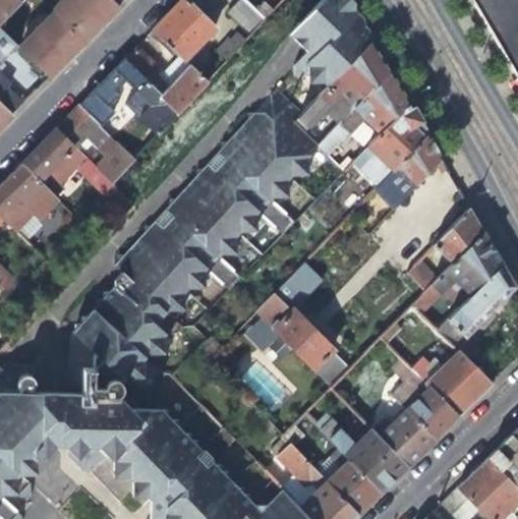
[(0,0),(0,24),(24,0),(0,0)]
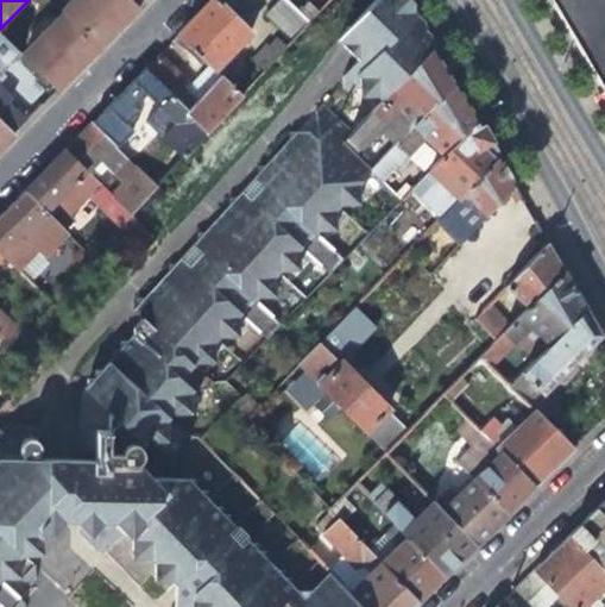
[(23,55),(55,86),(75,66),(79,69),(120,26),(140,6),(133,0),(65,0),(61,6),(67,11),(23,55)]
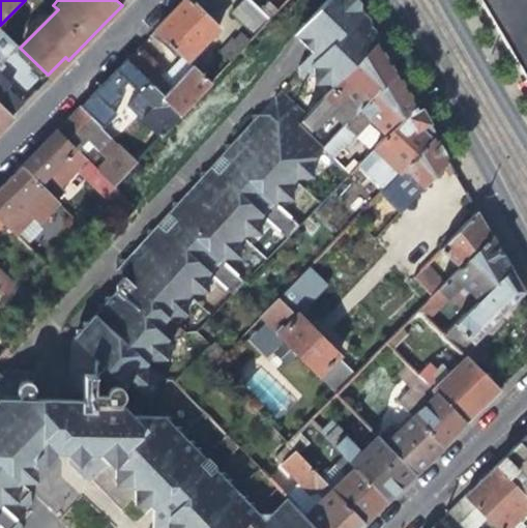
[(220,28),(191,0),(185,0),(173,12),(157,29),(188,60),(220,28)]
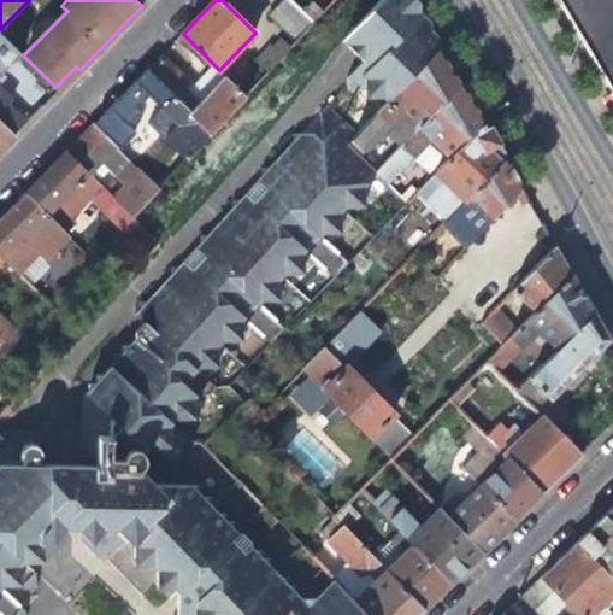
[(317,23),(294,0),(284,0),(273,13),(301,40),(317,23)]
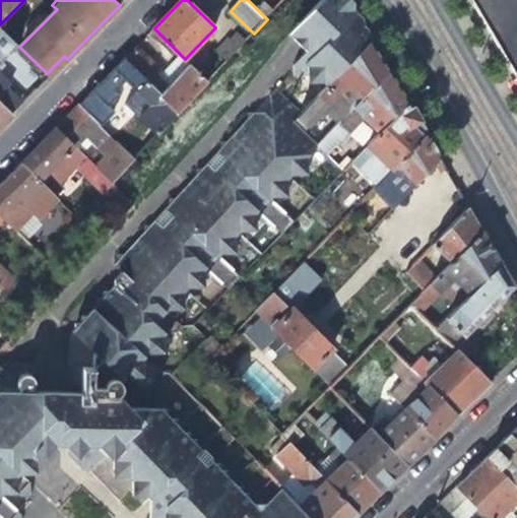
[(294,41),(306,52),(349,7),(344,2),(342,0),(323,0),(288,36),(294,41)]
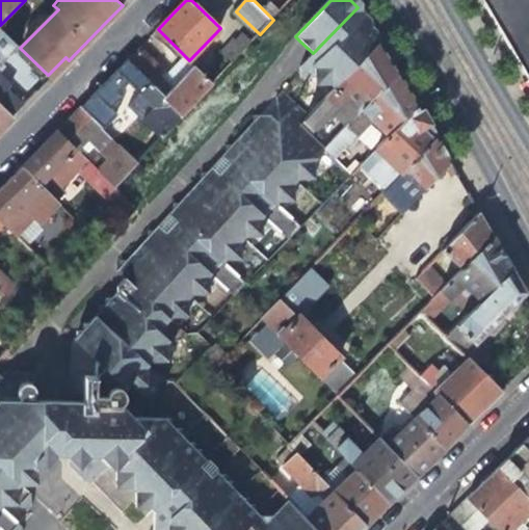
[(484,0),(499,25),(528,75),(528,0),(484,0)]
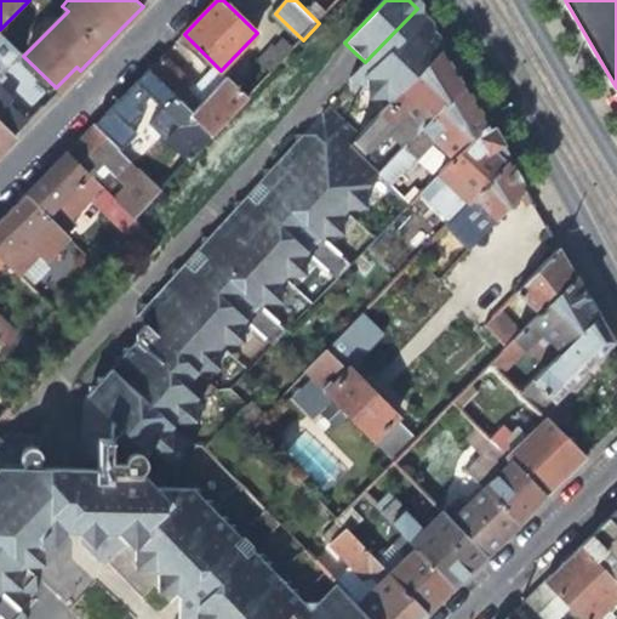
[(369,101),(394,101),(445,47),(430,21),(417,9),(365,62),(364,63),(366,64),(347,85),(348,95),(367,95),(369,101)]
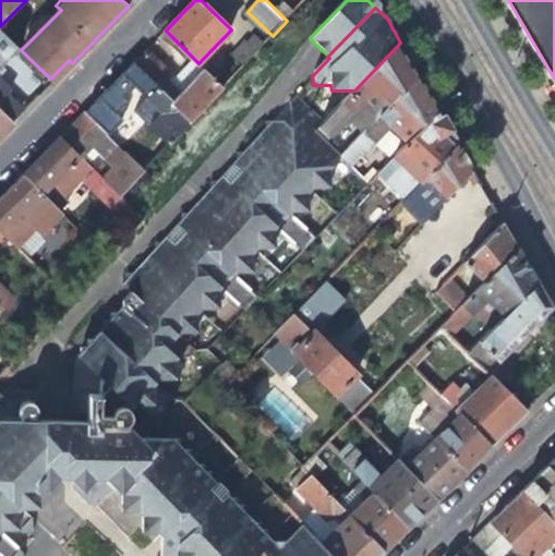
[(17,47),(0,28),(0,63),(17,47)]
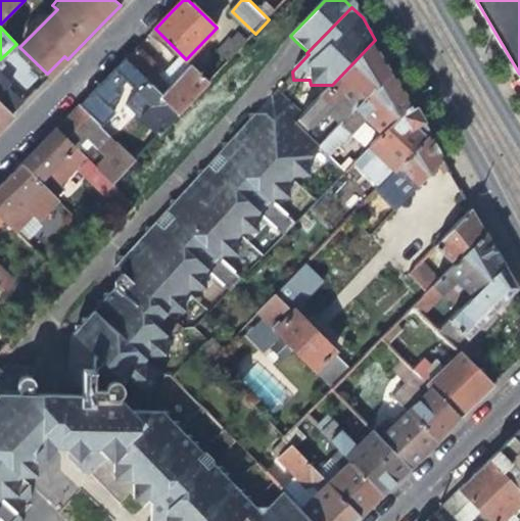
[(249,40),(244,36),(236,43),(232,38),(221,50),(231,59),(249,40)]
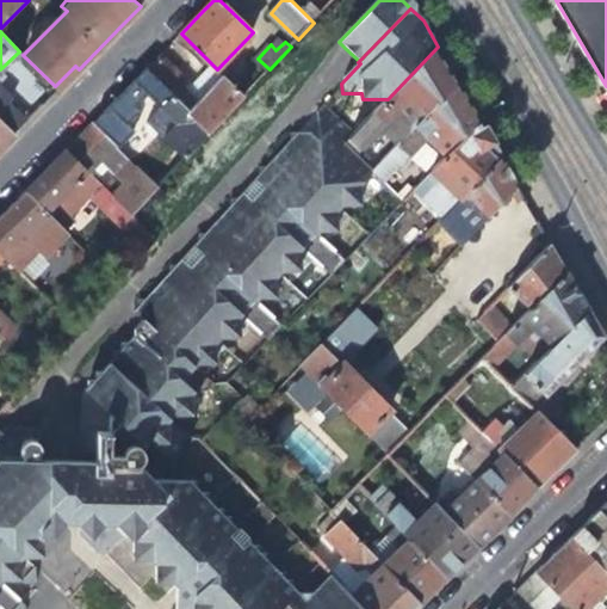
[(383,133),(396,146),(458,81),(447,62),(438,47),(388,99),(353,134),(350,137),(364,153),(383,133)]
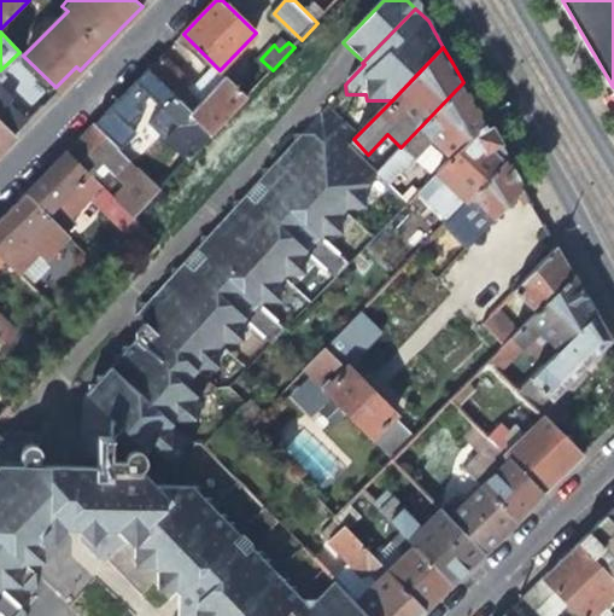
[(147,70),(211,134),(249,97),(227,76),(198,106),(179,87),(188,77),(164,53),(157,60),(147,70)]
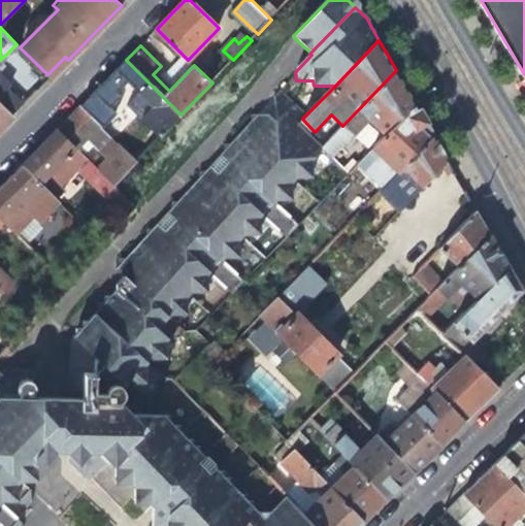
[(62,65),(68,60),(65,57),(47,74),(51,77),(62,65)]
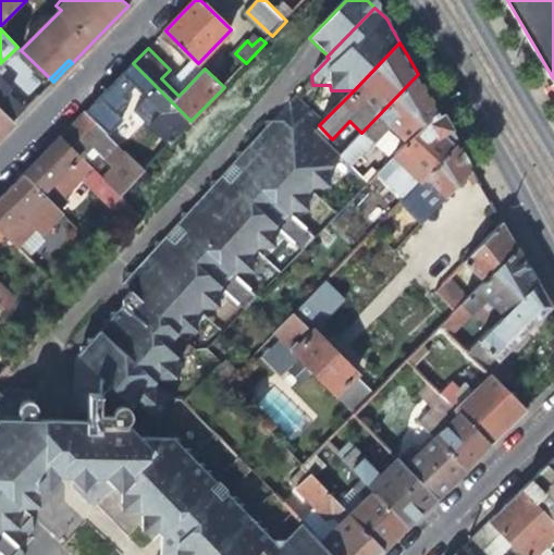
[(161,112),(150,125),(169,145),(191,121),(133,63),(127,69),(122,74),(161,112)]
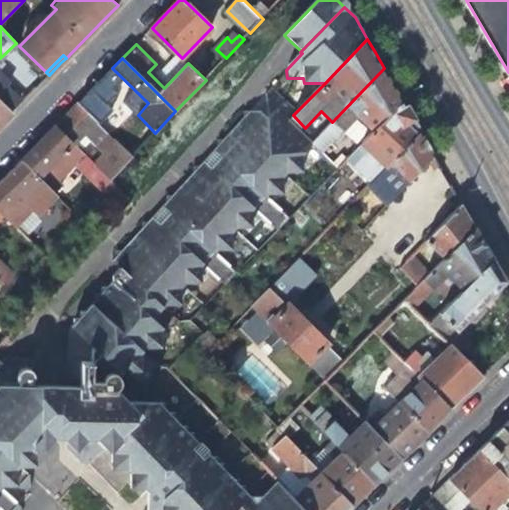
[(115,92),(138,115),(148,103),(112,68),(102,78),(115,92)]
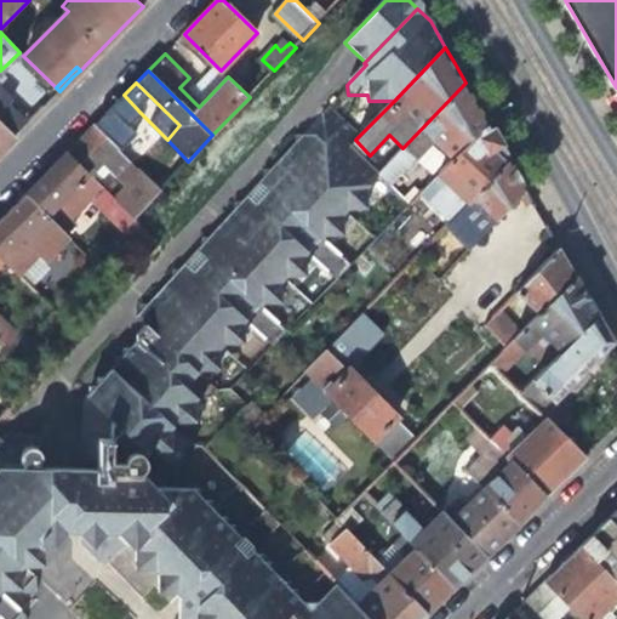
[(438,137),(457,157),(490,124),(478,103),(466,83),(403,148),(380,172),(381,174),(392,183),(438,137)]
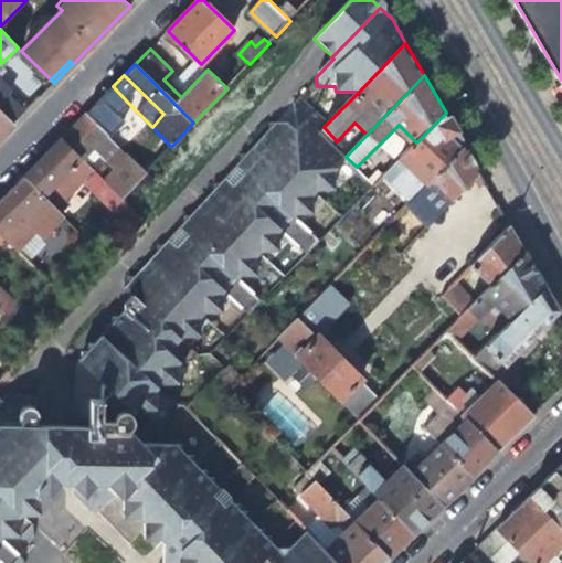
[(0,86),(0,109),(13,124),(24,112),(0,86)]
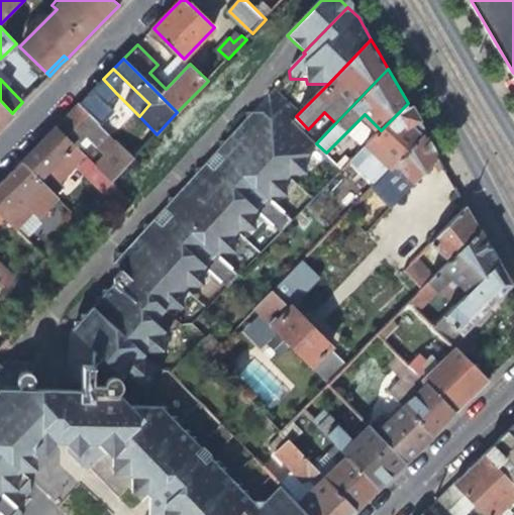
[(93,116),(116,93),(103,79),(91,91),(80,103),(93,116)]
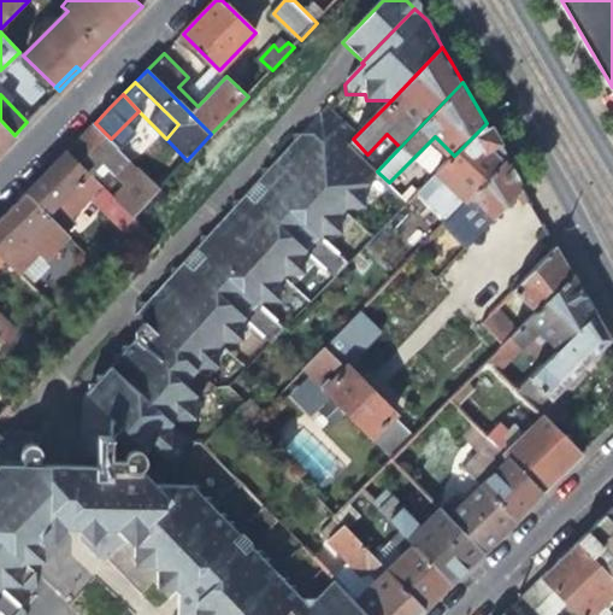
[(252,543),(270,526),(255,511),(239,529),(214,505),(190,482),(184,482),(171,481),(155,481),(139,464),(145,460),(147,454),(146,449),(142,445),(151,437),(168,437),(166,421),(170,417),(175,413),(193,411),(193,394),(198,388),(210,390),(217,381),(199,364),(202,361),(218,359),(217,345),(220,341),(225,337),(242,335),(241,320),(248,318),(264,334),(278,320),(261,304),(261,298),(278,298),(278,281),(283,275),(287,271),(304,271),(304,253),(313,252),(326,267),(340,252),(324,236),(323,233),(342,232),(341,214),(346,209),(348,206),(367,205),(366,186),(378,173),(377,171),(364,158),(349,144),(353,139),(357,135),(330,109),(307,132),(304,135),(294,135),(295,144),(271,170),(260,169),(263,179),(259,182),(263,187),(251,200),(246,195),(245,198),(241,201),(231,200),(234,209),(207,235),(199,234),(201,242),(196,247),(201,251),(188,264),(184,259),(183,262),(177,268),(169,265),(171,274),(146,302),(136,299),(140,308),(133,315),(141,322),(131,333),(133,337),(124,344),(117,344),(118,351),(115,355),(95,374),(88,374),(89,380),(80,391),(80,446),(87,454),(94,452),(94,463),(94,496),(81,510),(81,521),(81,528),(81,534),(89,542),(100,552),(111,554),(129,534),(136,542),(136,558),(151,557),(158,564),(158,580),(175,581),(180,587),(200,567),(212,580),(193,599),(178,613),(176,614),(372,614),(348,590),(336,578),(318,596),(304,596),(300,591),(277,569),(252,543)]
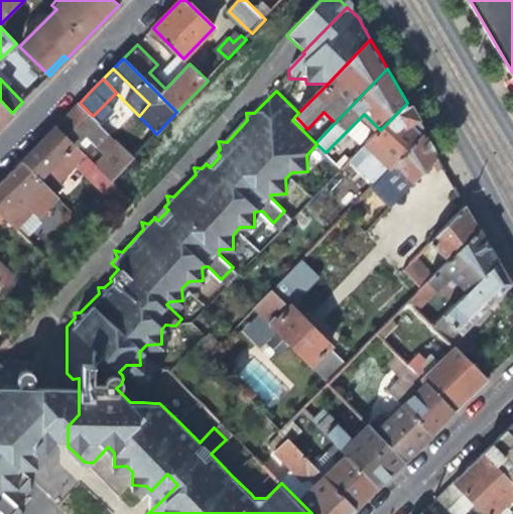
[(116,139),(139,116),(116,93),(93,116),(108,131),(116,139)]
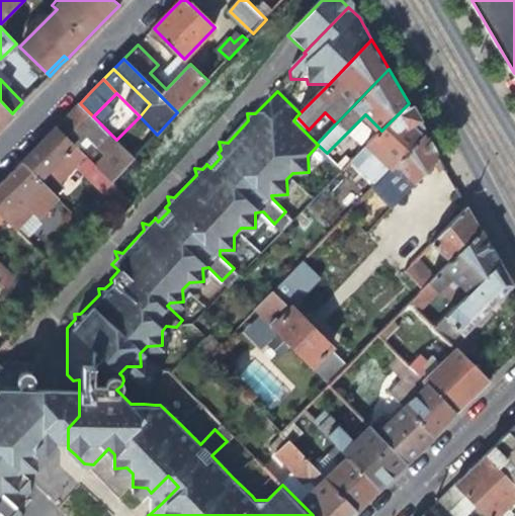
[(0,125),(12,113),(0,100),(0,125)]
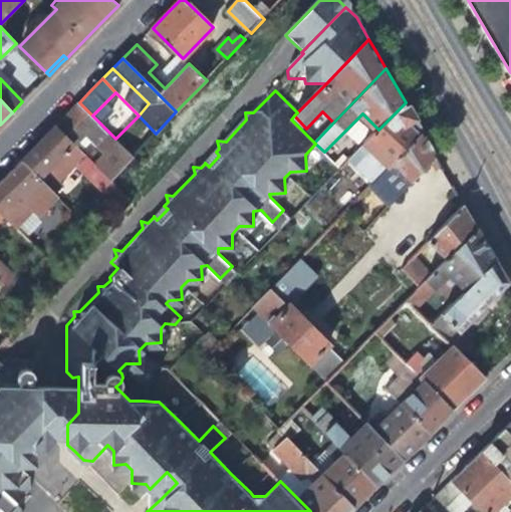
[(93,145),(107,131),(92,115),(79,102),(68,113),(56,124),(76,145),(85,136),(93,145)]
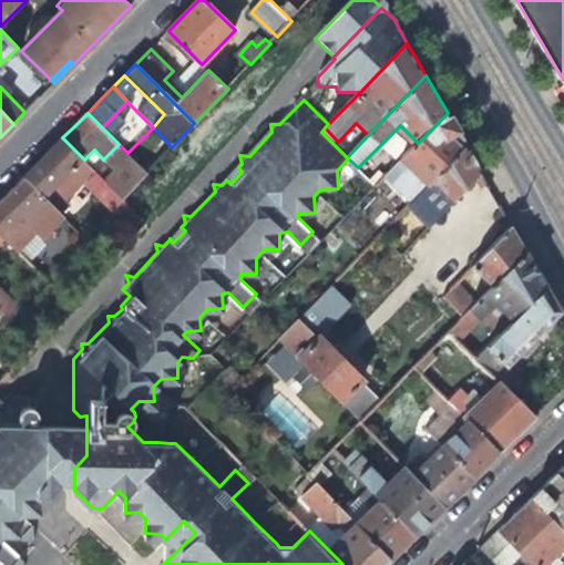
[(390,189),(408,207),(467,146),(455,125),(448,113),(418,143),(397,164),(406,175),(390,189)]
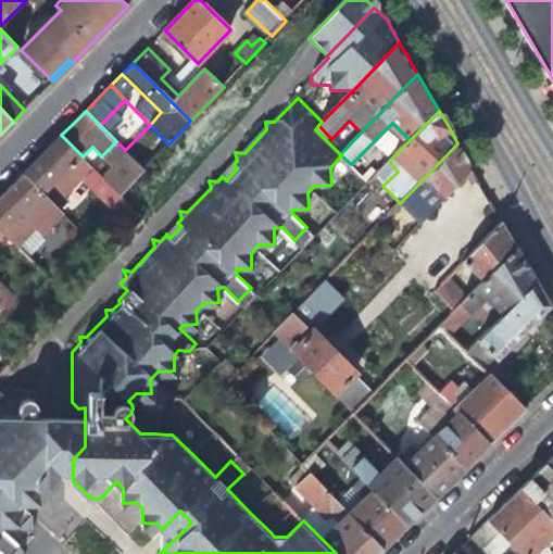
[(150,125),(125,150),(127,152),(145,171),(168,145),(150,125)]
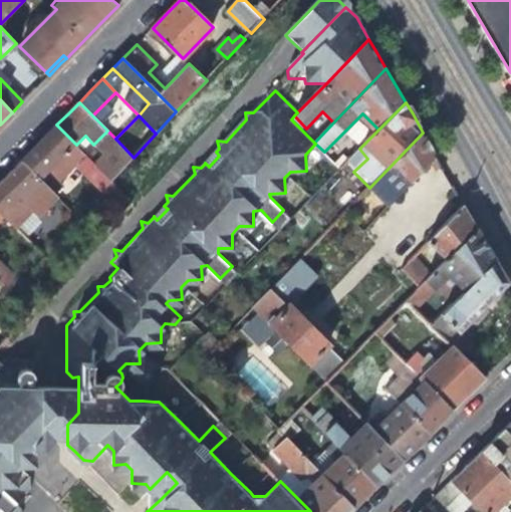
[(101,191),(111,181),(94,164),(76,145),(56,124),(41,141),(22,160),(51,188),(53,191),(77,167),(101,191)]
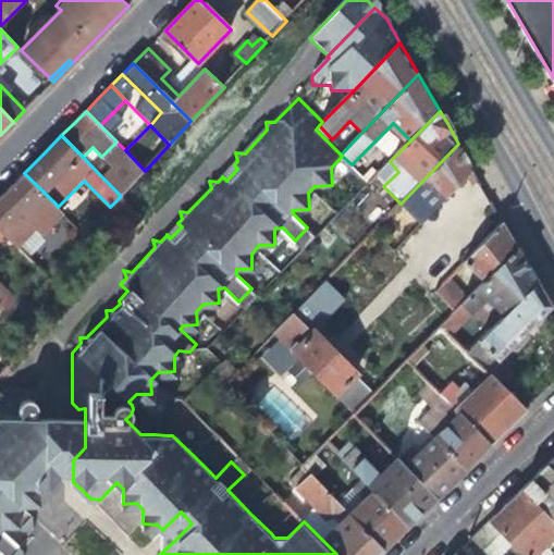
[(420,223),(472,168),(466,156),(458,144),(401,204),(420,223)]
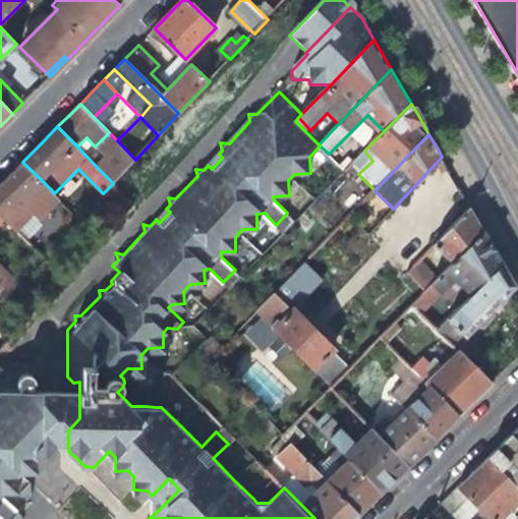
[(119,142),(96,166),(113,183),(135,160),(119,142)]
